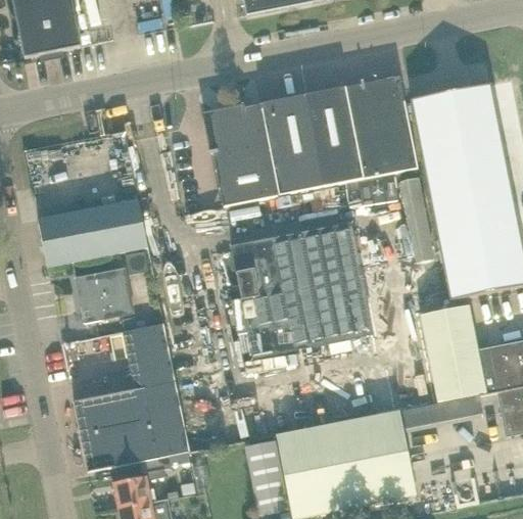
[(14,0),(26,55),(82,44),(73,0),(14,0)]
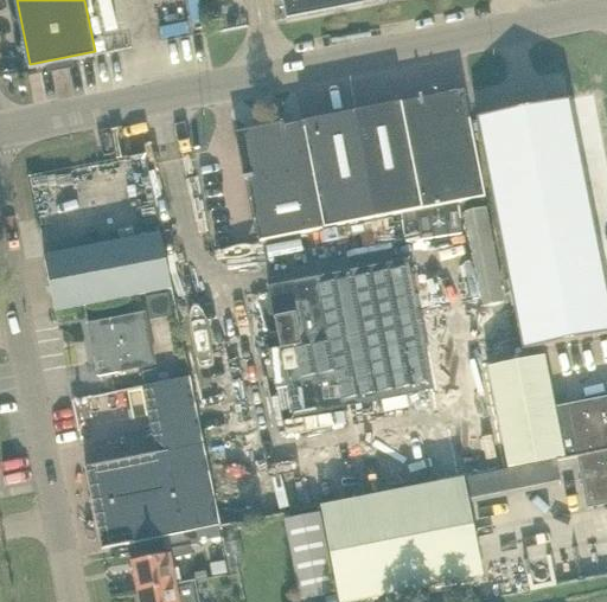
[(283,0),(287,15),(365,0),(283,0)]
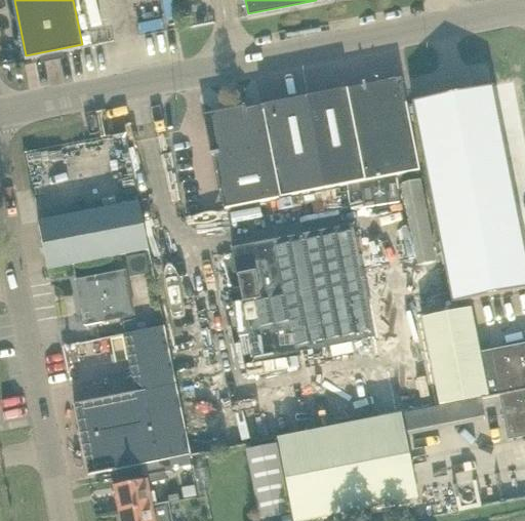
[(376,176),(419,168),(401,75),(376,80),(365,82),(365,80),(362,81),(364,87),(348,90),(347,85),(307,93),(325,186),(376,176)]
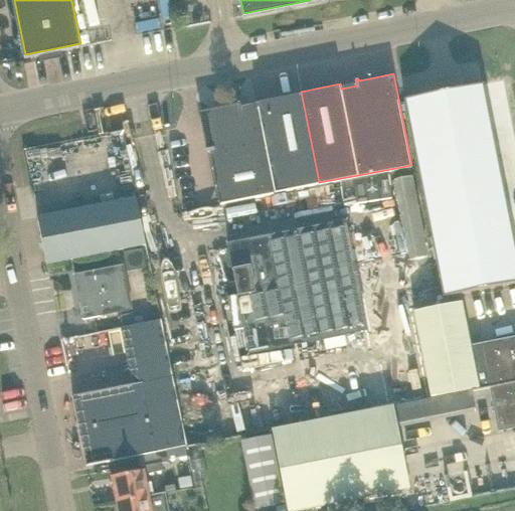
[(514,280),(514,239),(484,81),(404,97),(444,295),(514,280)]
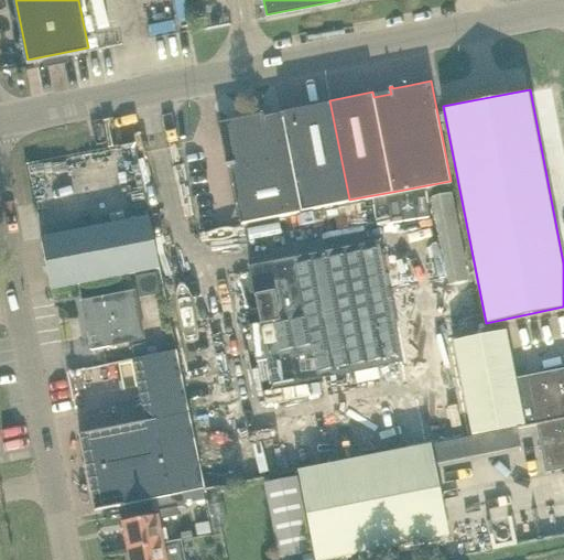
[(241,222),(349,200),(329,100),(281,110),(282,115),(264,118),(263,111),(261,111),(261,115),(235,119),(224,135),(229,161),(227,161),(227,163),(229,163),(241,222)]
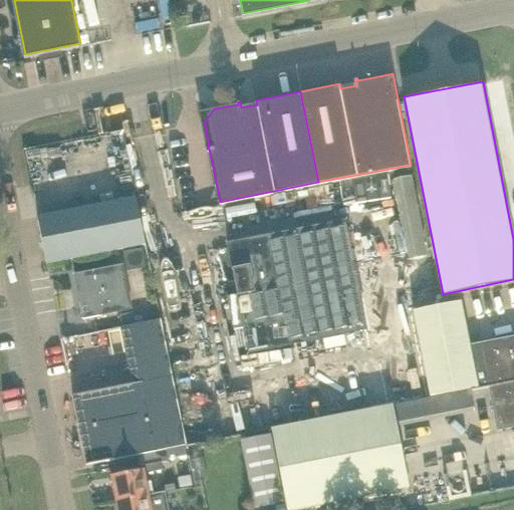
[(410,255),(427,252),(411,172),(394,176),(410,255)]
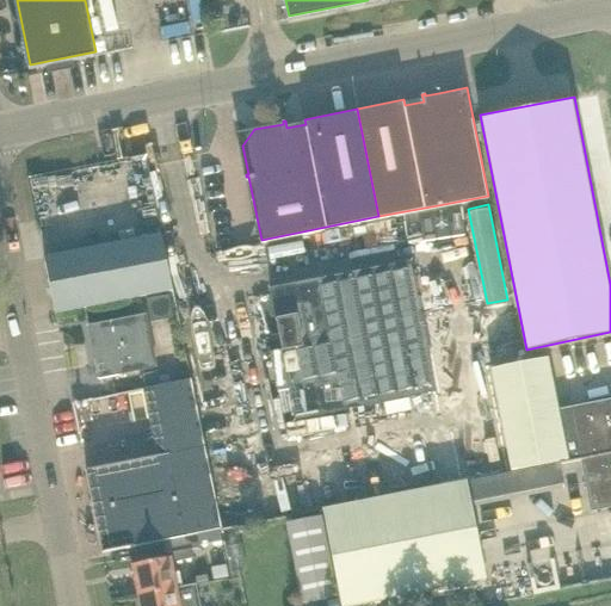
[(56,310),(173,288),(162,230),(44,254),(56,310)]
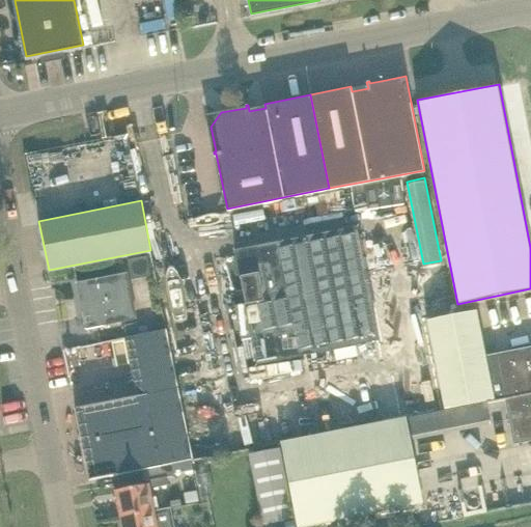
[(257,361),(378,337),(356,225),(235,249),(250,322),(240,324),(242,338),(252,336),(257,361)]
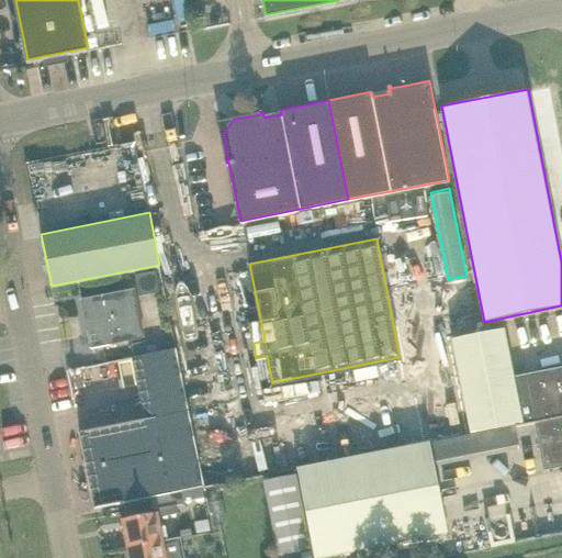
[(92,345),(144,334),(135,287),(82,298),(92,345)]
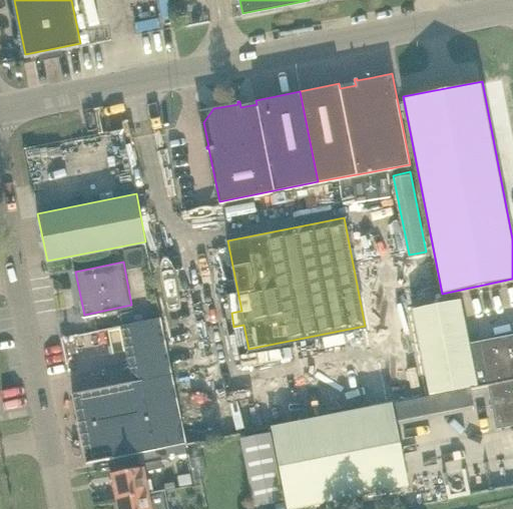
[(512,334),(469,343),(460,298),(413,307),(429,393),(488,381),(489,382),(512,377),(512,334)]
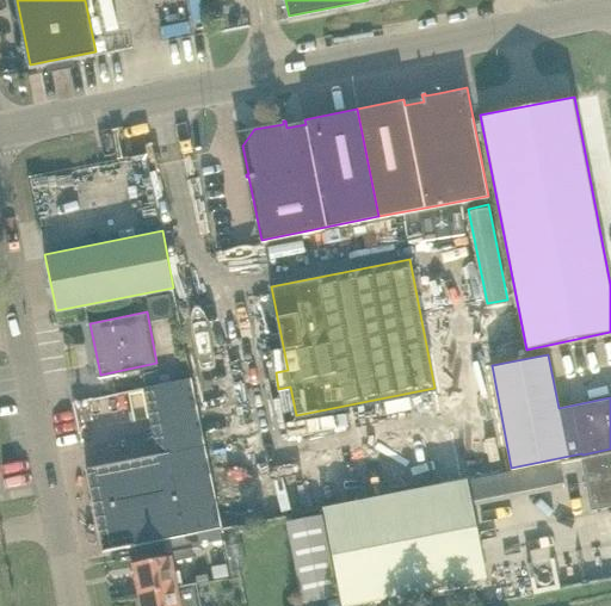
[(221,526),(191,382),(190,377),(161,383),(158,368),(143,371),(146,385),(143,387),(154,439),(170,451),(87,468),(103,550),(164,538),(166,551),(199,545),(197,531),(221,526)]
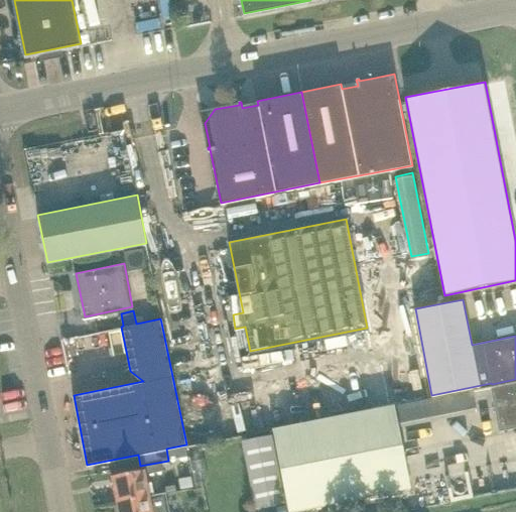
[(515,379),(492,384),(491,384),(491,386),(492,386),(500,427),(515,424),(515,379)]
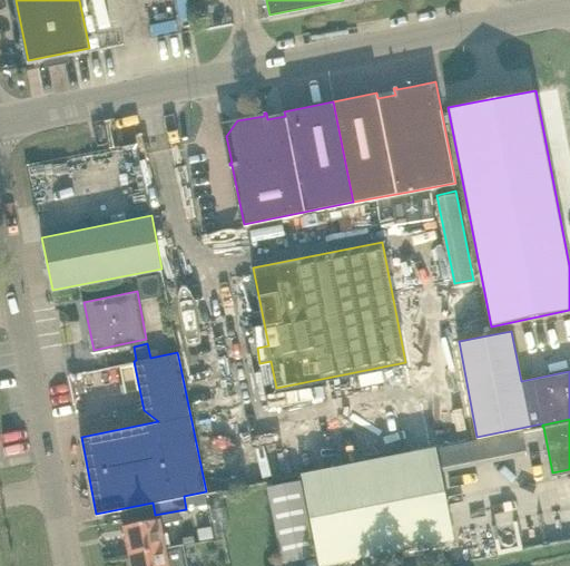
[(453,538),(443,486),(435,446),(303,472),(320,564),(452,538),(453,538)]
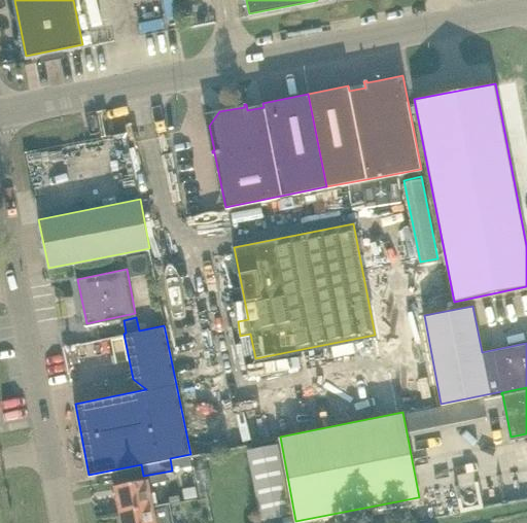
[(278,442),(248,448),(261,518),(291,512),(278,442)]
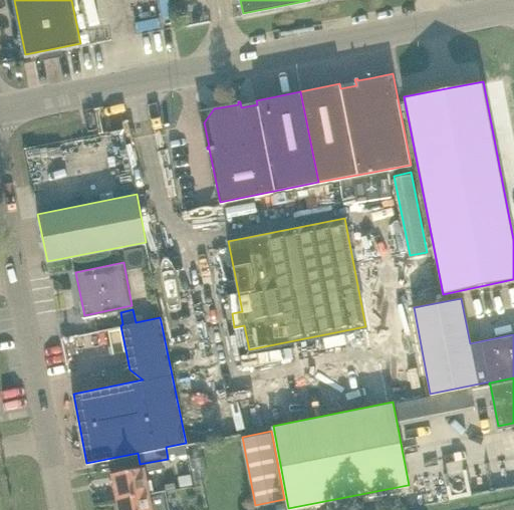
[(116,499),(149,492),(144,467),(111,473),(116,499)]
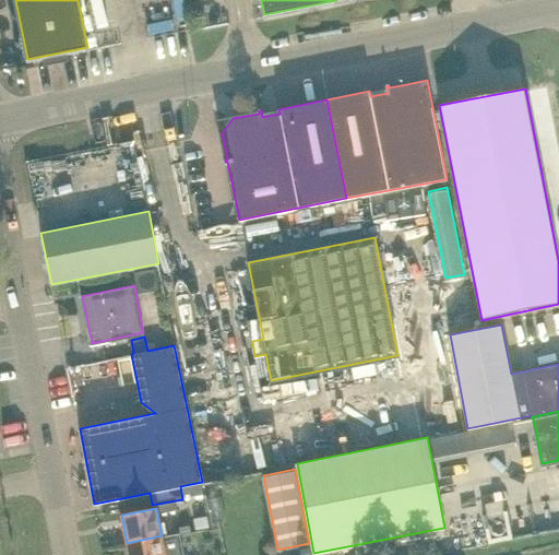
[(129,554),(182,554),(178,532),(162,535),(127,543),(129,554)]
